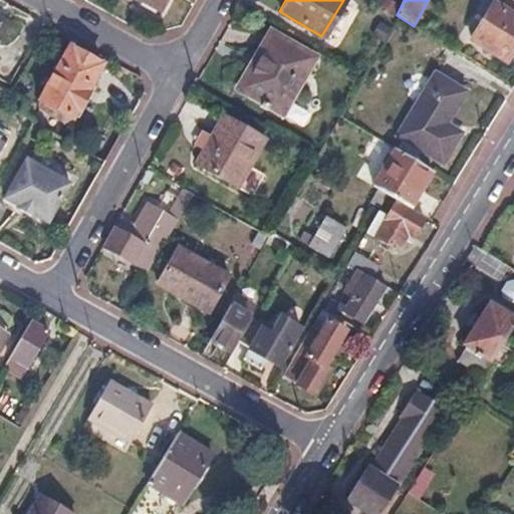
[(513,45),(513,15),(492,1),(470,38),(505,60),(513,45)]
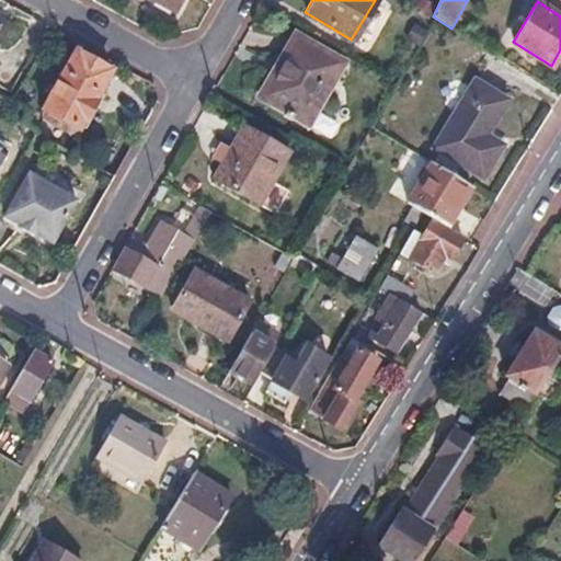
[(275,66),(270,63),(251,92),(283,111),(281,116),(292,123),(294,117),(306,125),(342,64),(294,35),(275,66)]
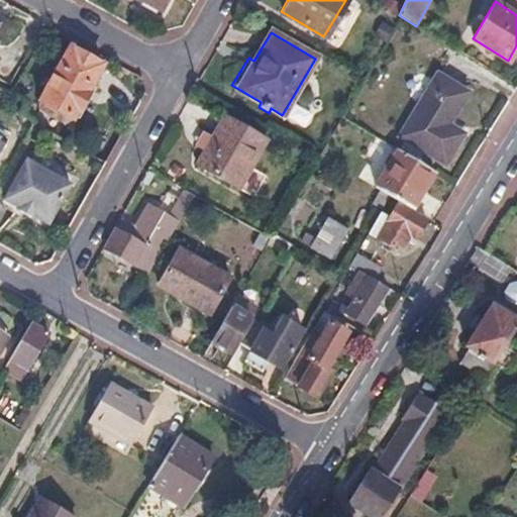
[(44,83),(48,85),(39,102),(41,103),(40,111),(46,114),(52,109),(70,119),(72,120),(93,84),(91,83),(101,65),(72,47),(61,67),(60,66),(57,71),(53,68),(44,83)]
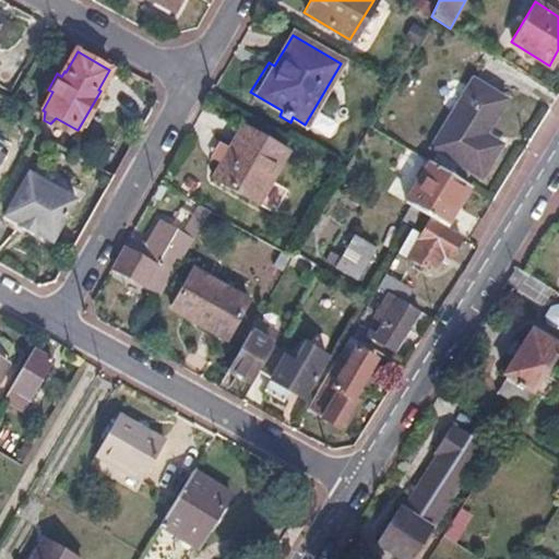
[(491,93),(472,81),(431,147),(452,161),(491,93)]
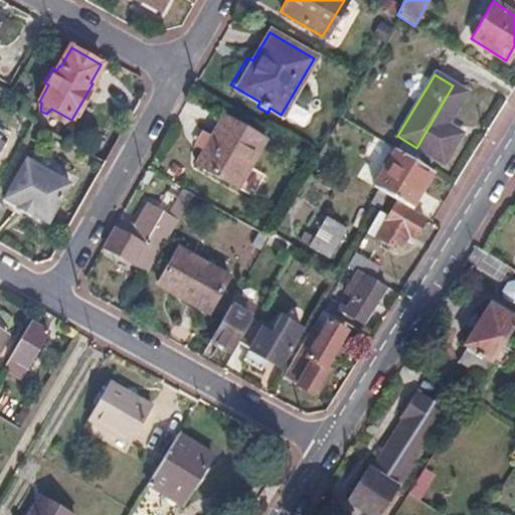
[(230,84),(228,90),(258,107),(260,102),(230,84)]
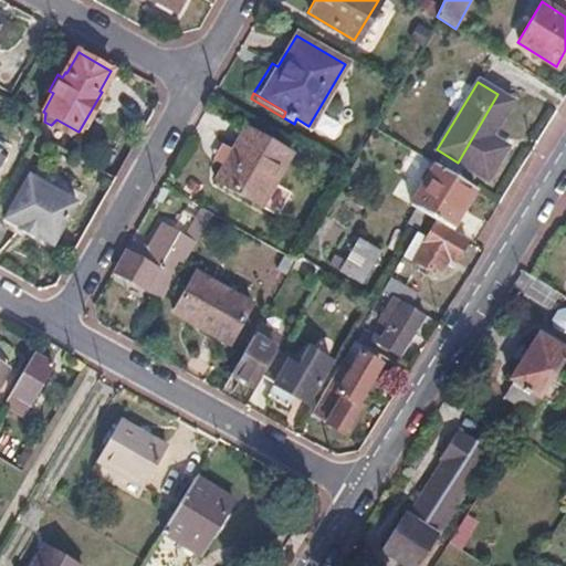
[(510,102),(498,94),(458,163),(486,179),(505,147),(488,137),(510,102)]
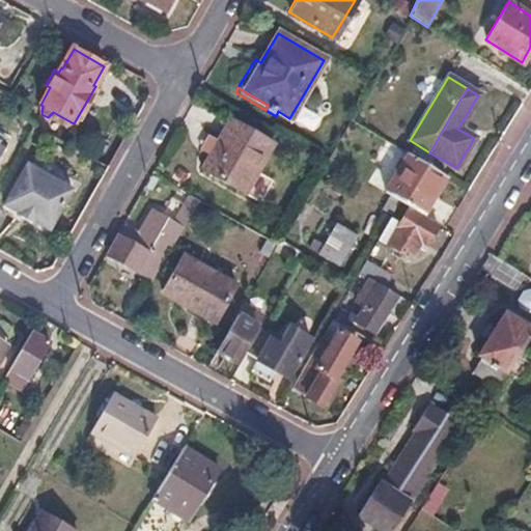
[(53,112),(48,117),(66,128),(72,122),(53,112)]
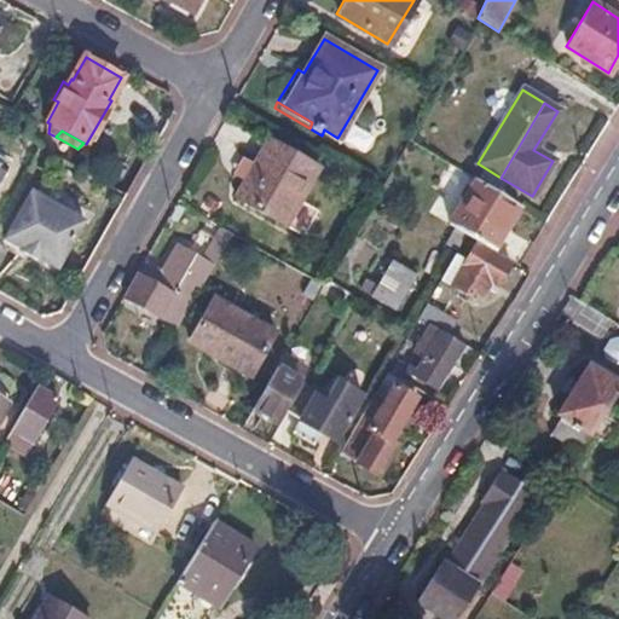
[(318,168),(267,138),(233,195),(284,225),(318,168)]
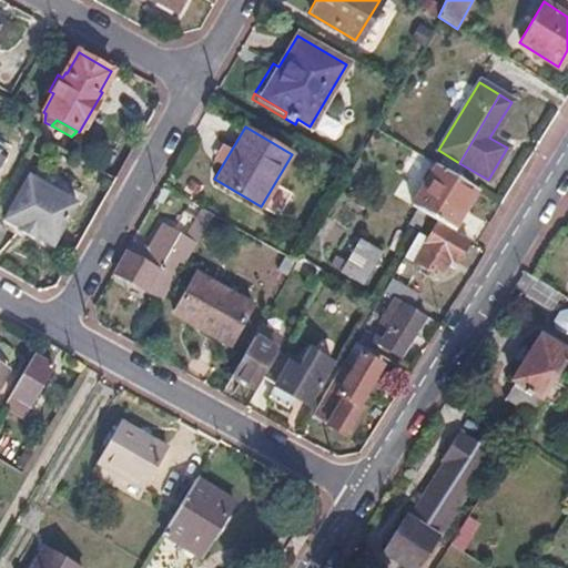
[(453,174),(435,163),(411,203),(415,205),(429,214),(450,227),(475,188),(453,174)]
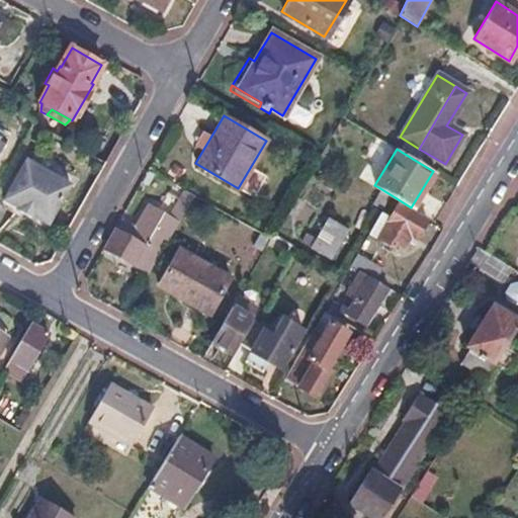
[(70,186),(27,162),(5,200),(20,208),(18,211),(33,221),(35,218),(49,225),(70,186)]
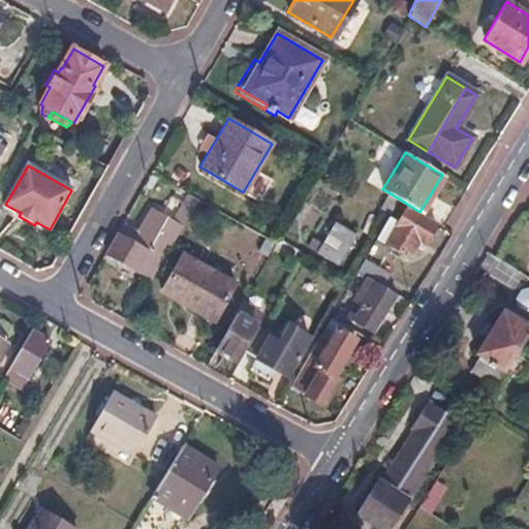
[(327,178),(312,205),(303,219),(317,227),(325,232),(349,192),(327,178)]
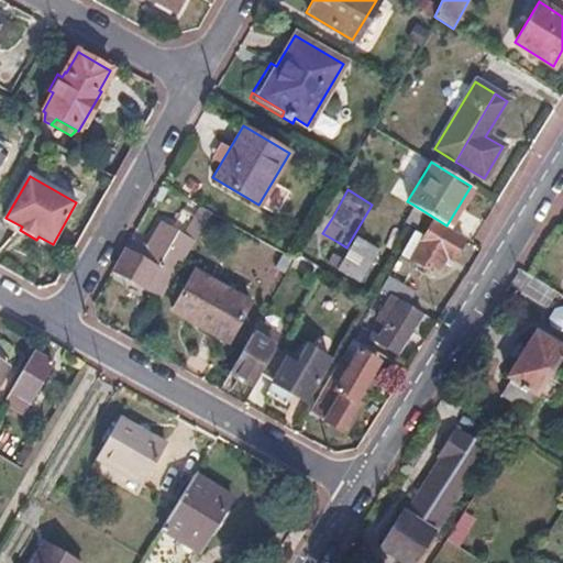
[(426,212),(411,203),(401,219),(417,228),(426,212)]
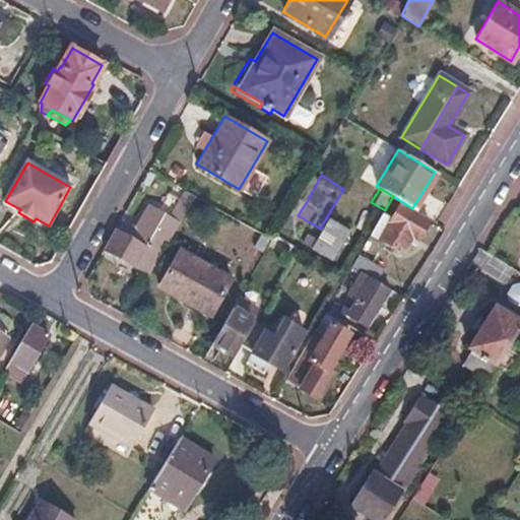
[(366,202),(343,189),(320,229),(310,246),(332,259),(366,202)]
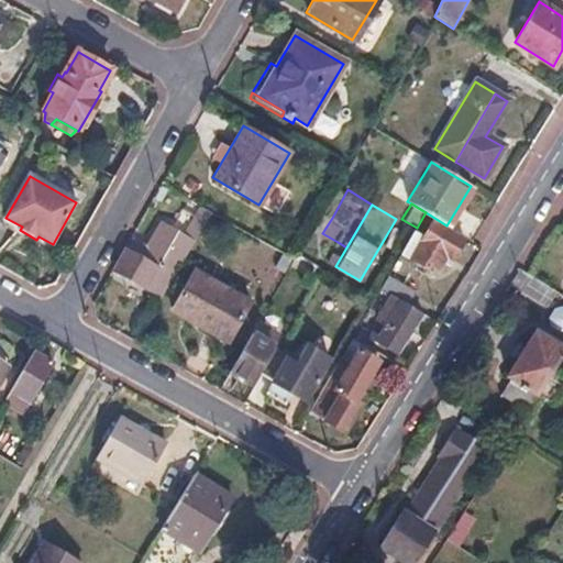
[(332,218),(322,211),(312,228),(322,233),(332,218)]
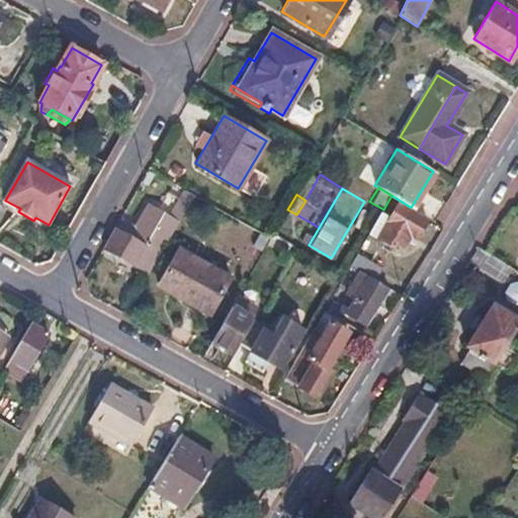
[(381,212),(370,233),(400,251),(410,235),(416,239),(427,221),(399,203),(390,218),(381,212)]
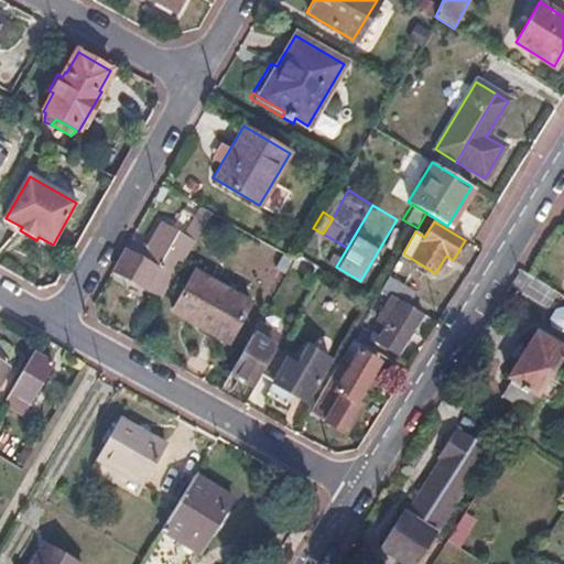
[(148,250),(132,241),(115,272),(160,297),(194,239),(163,223),(148,250)]
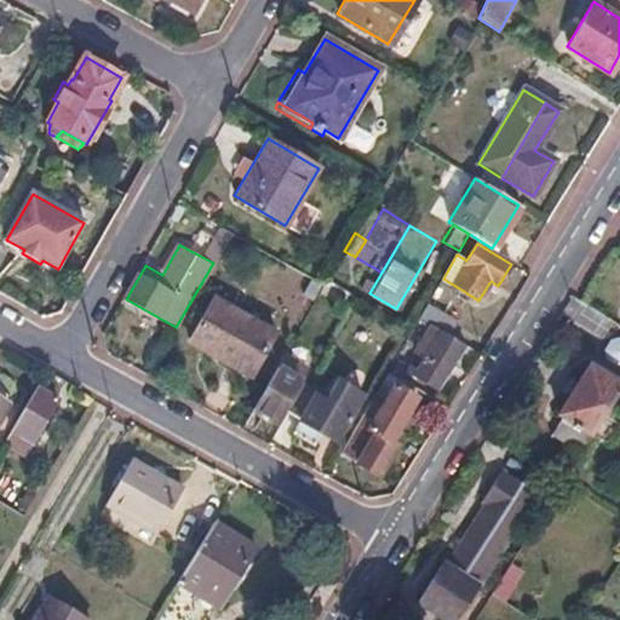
[(382,273),(372,267),(359,288),(369,293),(382,273)]
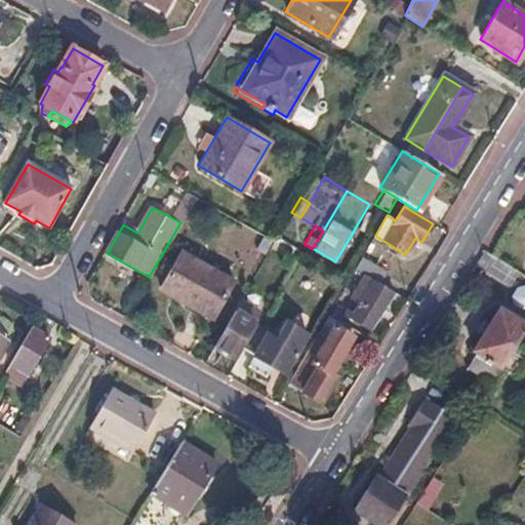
[(384,252),(370,244),(356,269),(377,281),(387,266),(378,260),(384,252)]
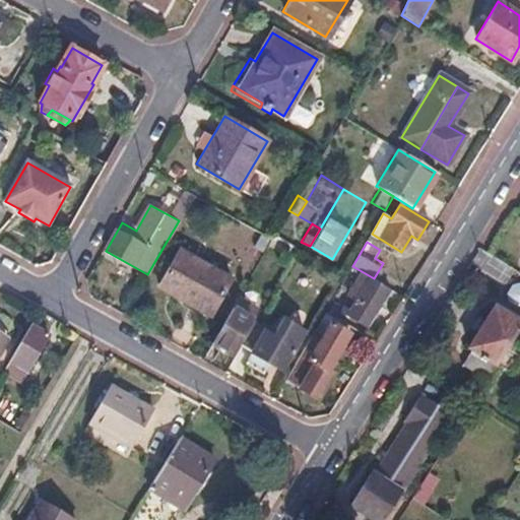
[(479,249),(471,262),(505,283),(513,270),(486,254),(479,249)]
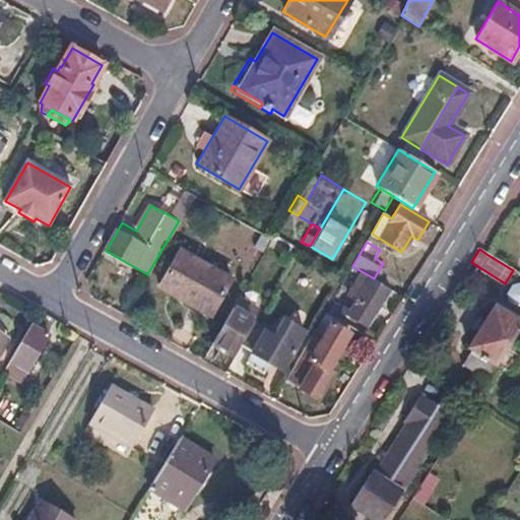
[(231,278),(180,250),(159,286),(181,298),(183,295),(212,311),(231,278)]
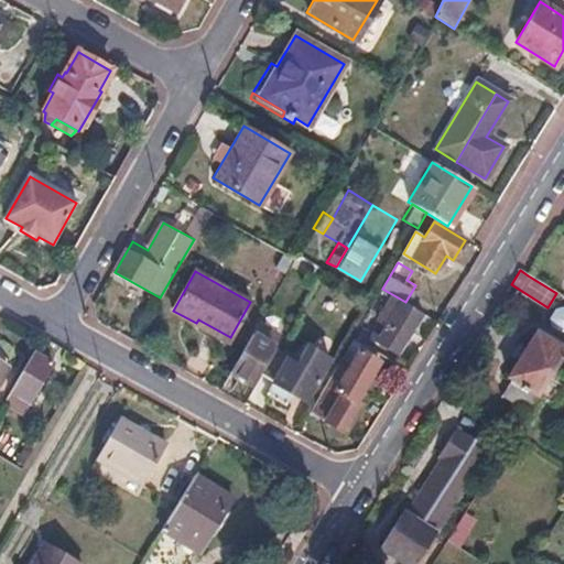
[(421,315),(393,297),(379,321),(387,326),(381,335),(373,329),(370,335),(398,353),(421,315)]
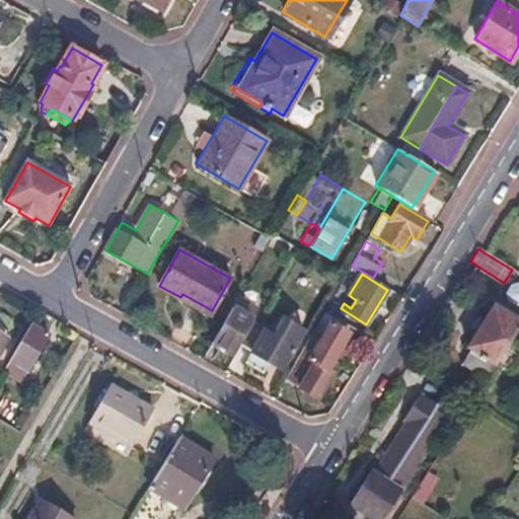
[(263,296),(245,286),(238,296),(256,307),(263,296)]
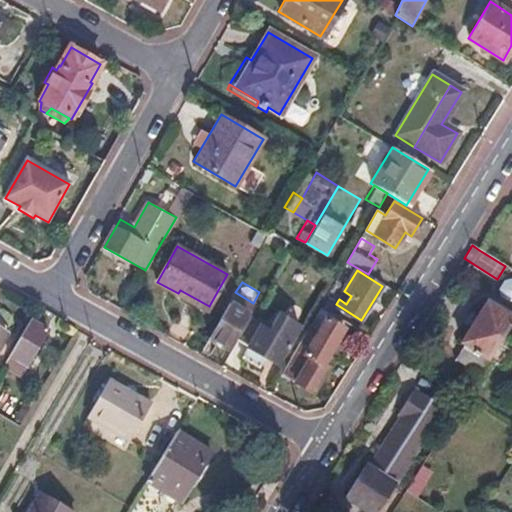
[(178,293),(176,297),(204,313),(209,306),(180,290),(178,293)]
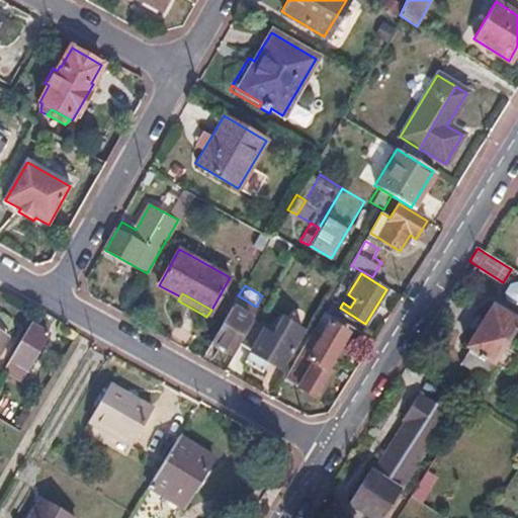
[(256,307),(238,295),(211,342),(230,352),(256,307)]
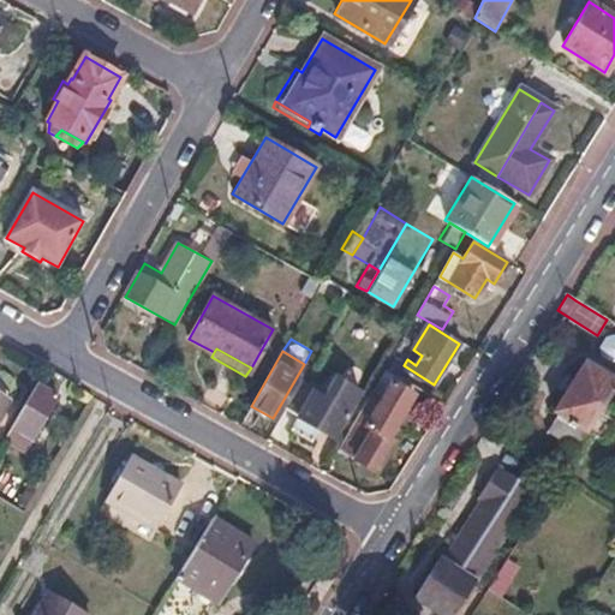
[(611,383),(581,365),(551,415),(555,417),(544,434),(575,453),(614,389),(614,376),(614,377),(611,383)]
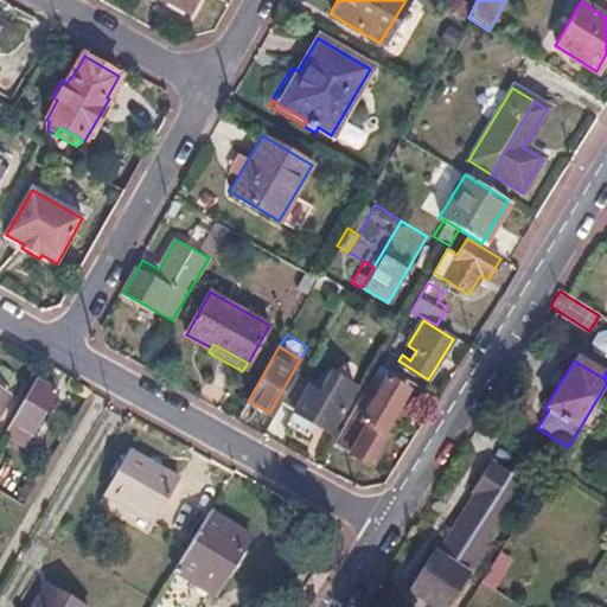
[(320,391),(308,384),(287,422),(308,434),(318,417),(333,426),(355,388),(331,374),(320,391)]
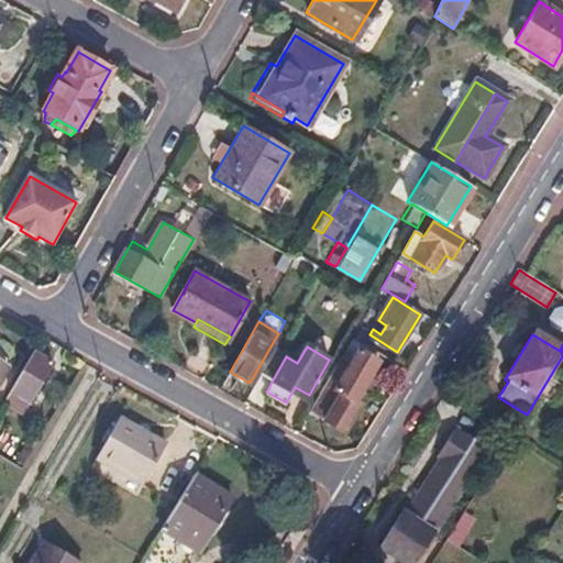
[(351,363),(341,357),(310,411),(344,432),(361,406),(355,403),(381,363),(360,350),(351,363)]
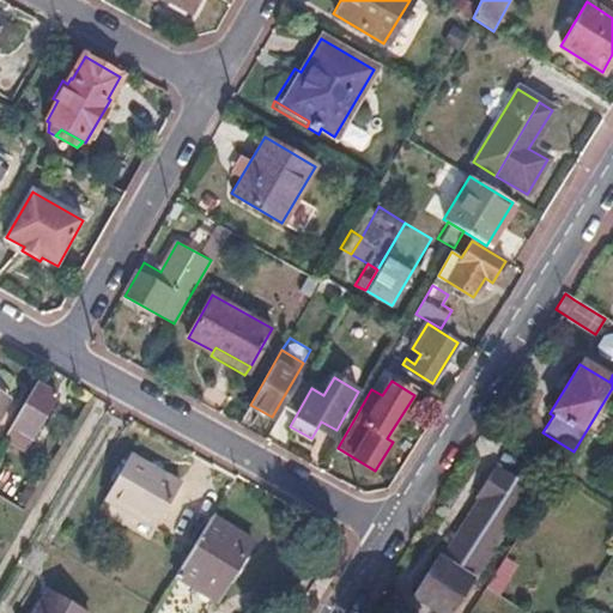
[(55,395),(35,383),(0,443),(7,448),(17,432),(30,439),(55,395)]
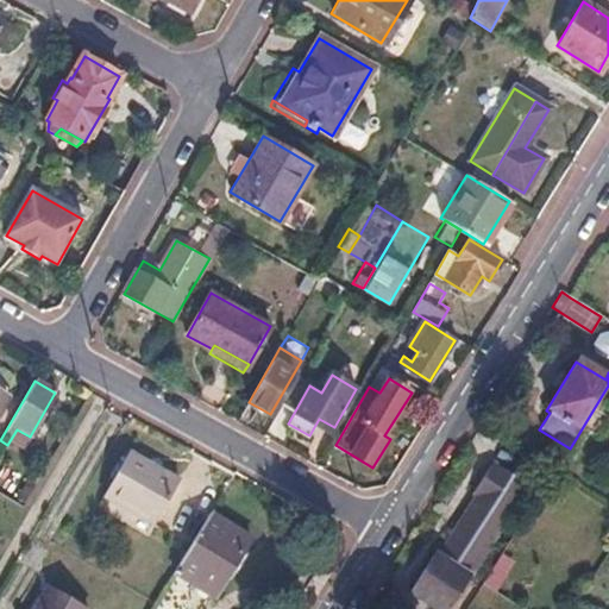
[(179,478),(130,451),(104,496),(154,523),(179,478)]
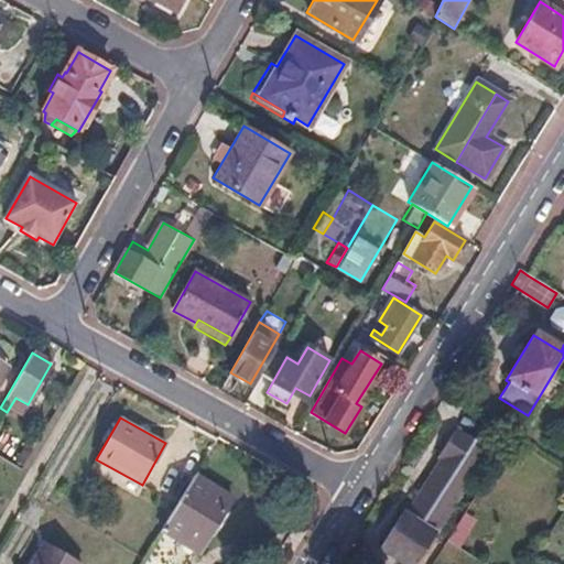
[(436,458),(441,462),(407,512),(400,513),(381,543),(381,548),(407,563),(415,563),(489,449),(459,431),(453,433),(436,458)]
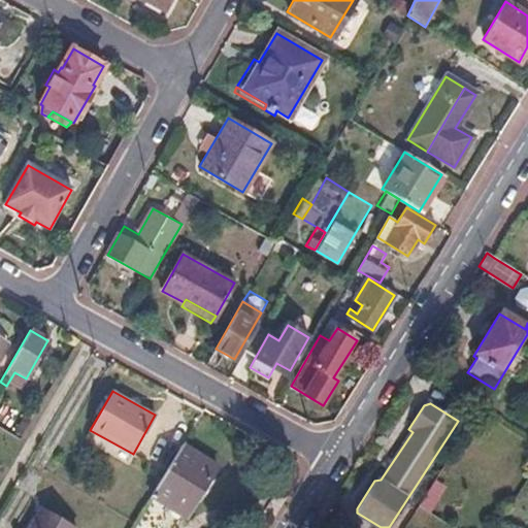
[(216,465),(180,444),(150,496),(185,518),(216,465)]
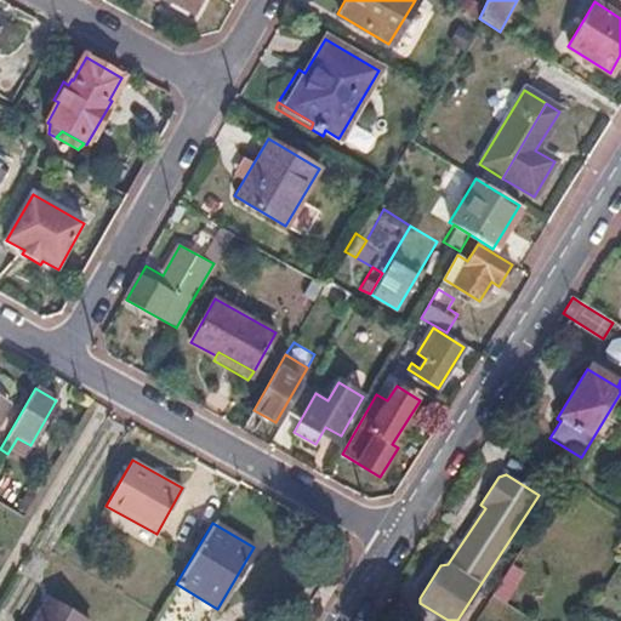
[(84,620),(49,599),(35,620),(84,620)]
